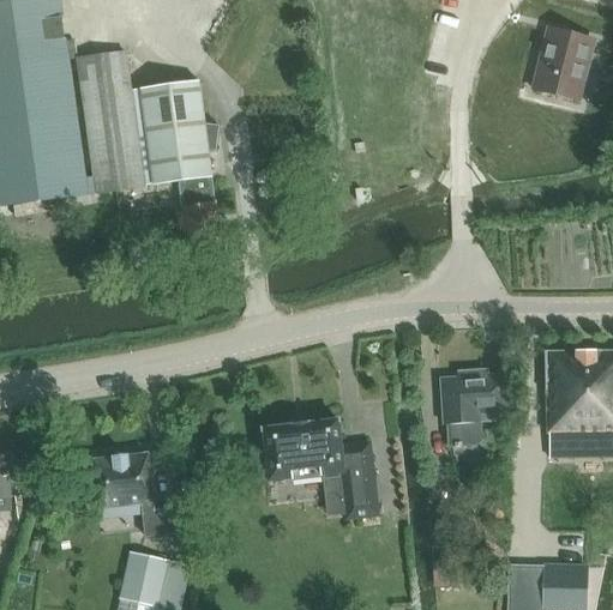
[(0,0),(0,205),(211,176),(209,161),(217,159),(222,136),(205,132),(198,82),(132,90),(127,50),(77,58),(94,176),(84,177),(68,60),(66,60),(58,0),(0,0)]
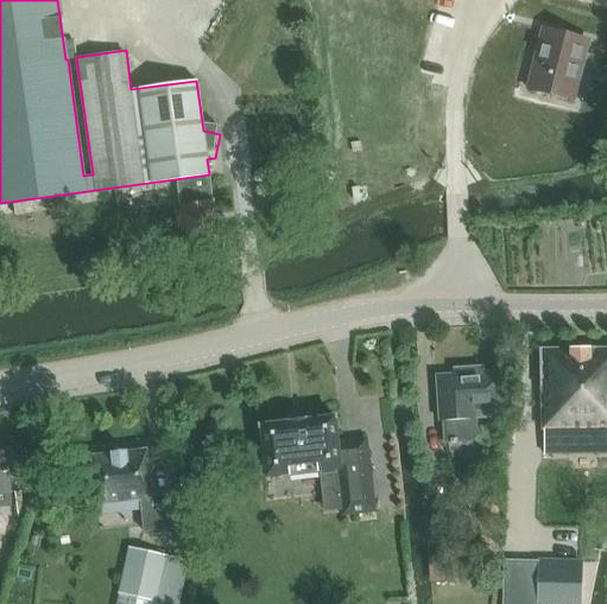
[(548,26),(532,86),(570,96),(586,36),(548,26)]
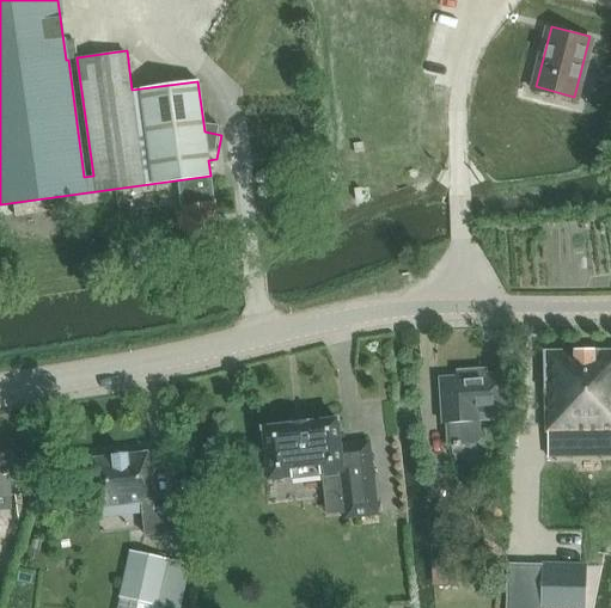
[(276,160),(285,159),(283,148),(275,149),(276,160)]
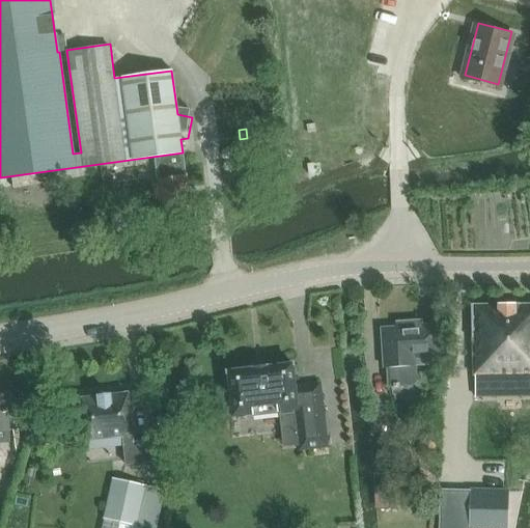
[(162,211),(192,206),(186,163),(184,163),(183,156),(155,159),(158,178),(152,179),(155,198),(160,197),(162,211)]
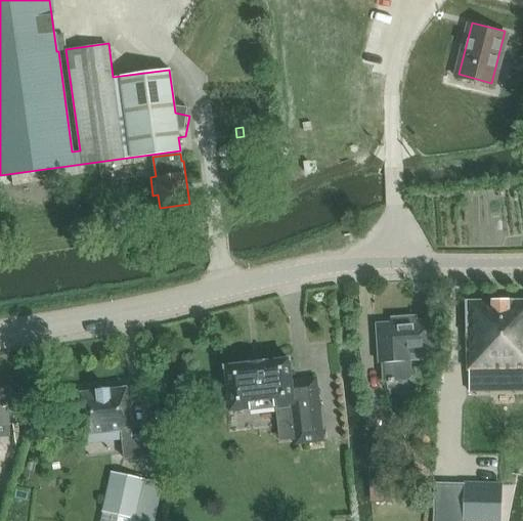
[(468,370),(522,368),(522,299),(467,300),(468,370)]
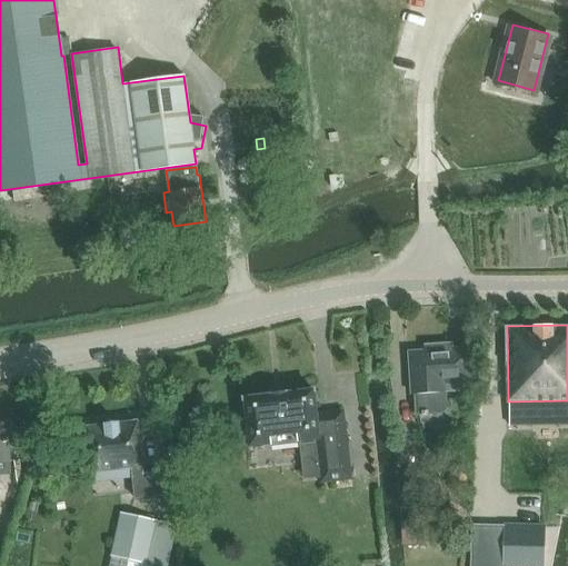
[(451,347),(412,349),(415,385),(418,391),(420,410),(444,408),(447,406),(446,390),(475,388),(472,358),(471,346),(451,347)]
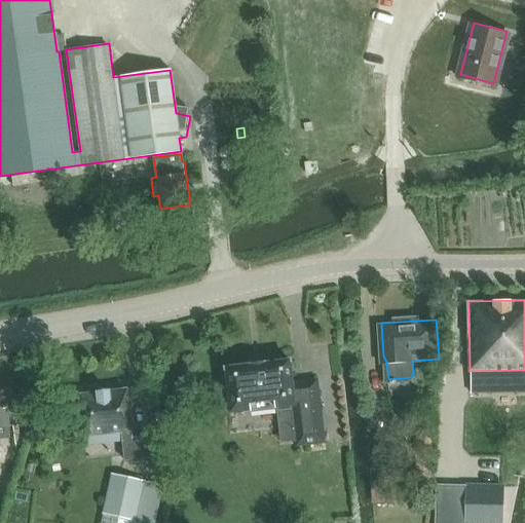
[(231,411),(277,406),(293,404),(297,440),(298,444),(326,441),(321,387),(319,377),(294,380),(292,361),(292,359),(290,359),(268,361),(266,362),(266,360),(264,360),(264,362),(255,363),(254,361),(252,362),(252,363),(251,363),(229,366),(226,366),(227,369),(231,411)]
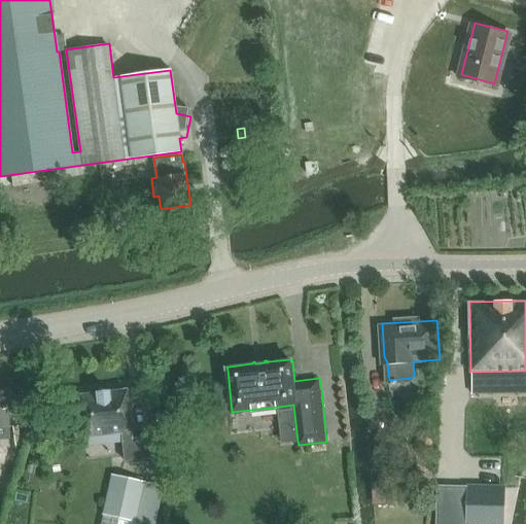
[(125,459),(156,456),(153,435),(133,438),(128,387),(79,392),(84,435),(121,431),(125,459)]
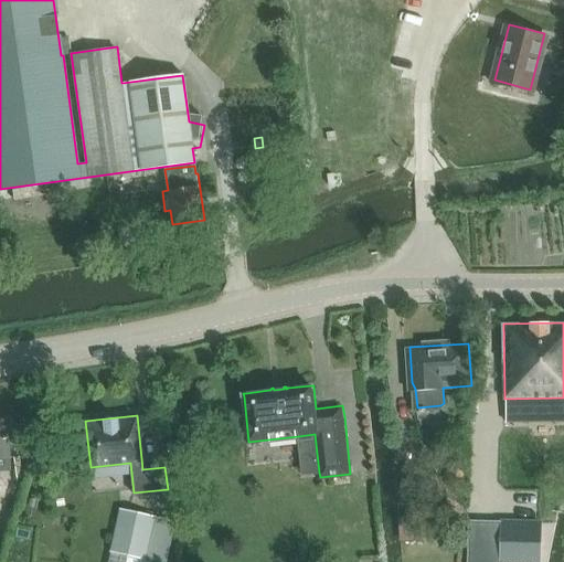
[(121,506),(112,549),(146,558),(157,515),(121,506)]
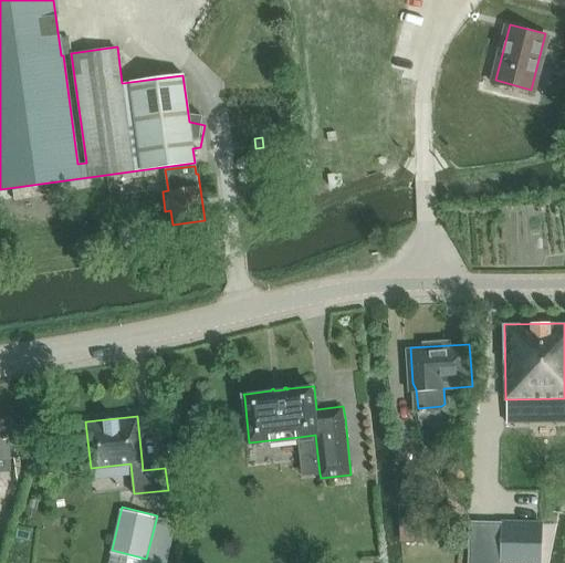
[(416,517),(403,518),(404,542),(417,541),(416,517)]
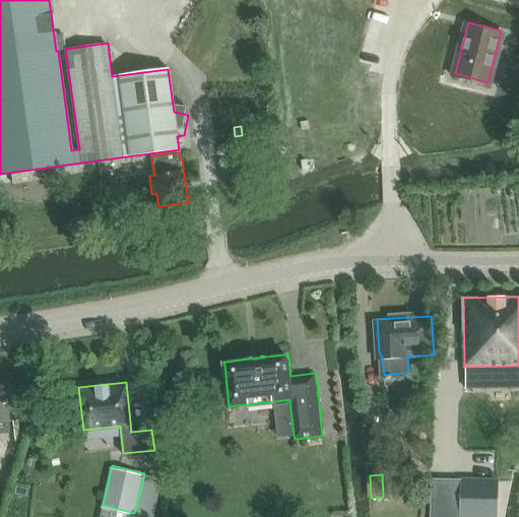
[(506,513),(507,476),(481,476),(481,478),(458,477),(457,487),(446,487),(447,478),(428,478),(426,516),(458,516),(458,512),(506,513)]
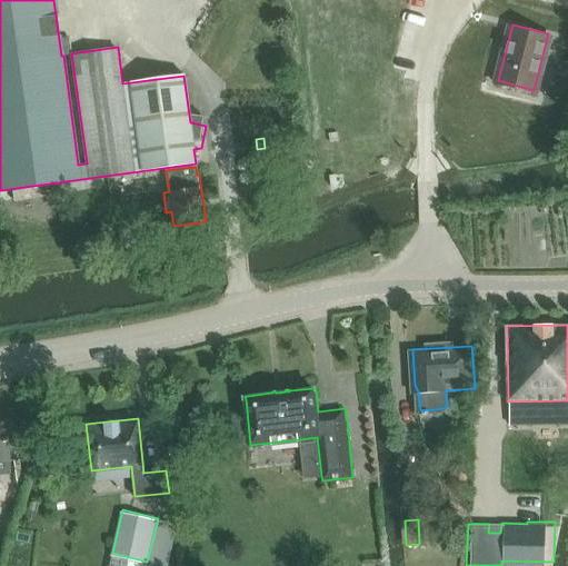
[(112,553),(109,565),(146,565),(147,562),(112,553)]
